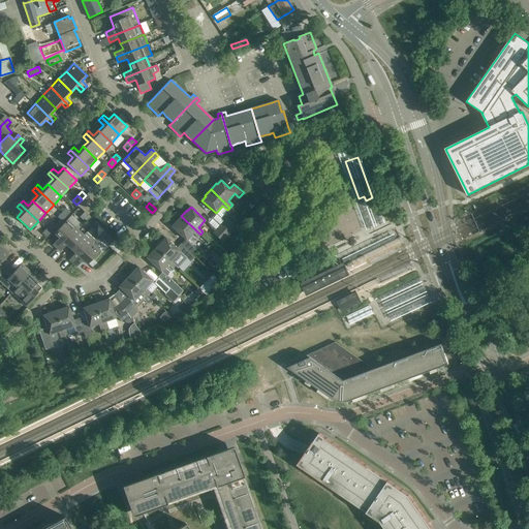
[(66,216),(70,212),(65,208),(61,212),(66,216)]
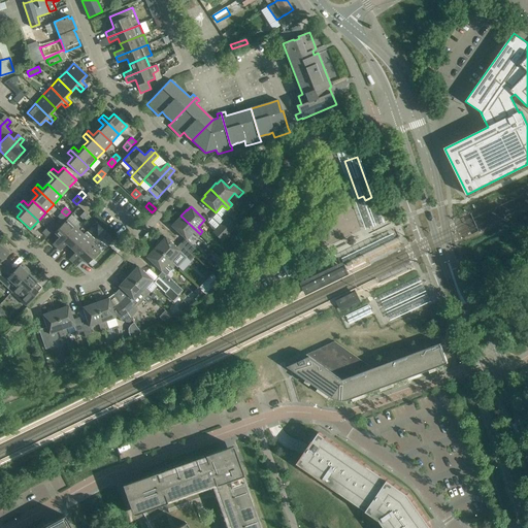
[(66,216),(61,211),(57,216),(61,221),(66,216)]
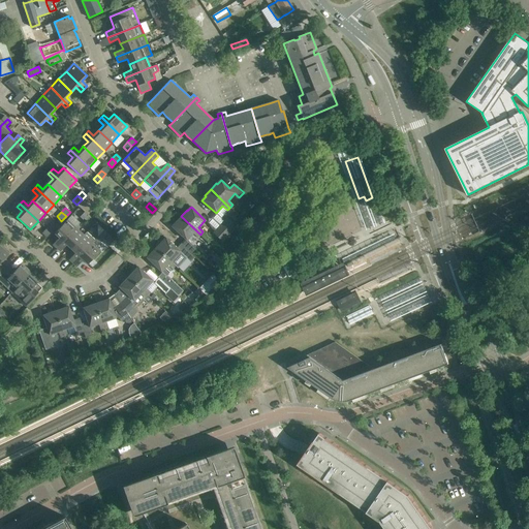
[(185,239),(181,244),(191,253),(195,248),(186,240),(193,234),(197,238),(200,235),(181,216),(175,222),(176,223),(173,227),(185,239)]
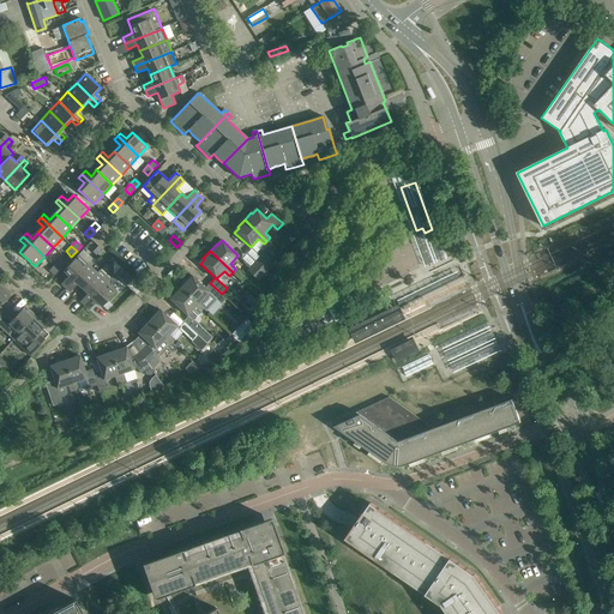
[(447,252),(435,257),(440,269),(452,263),(447,252)]
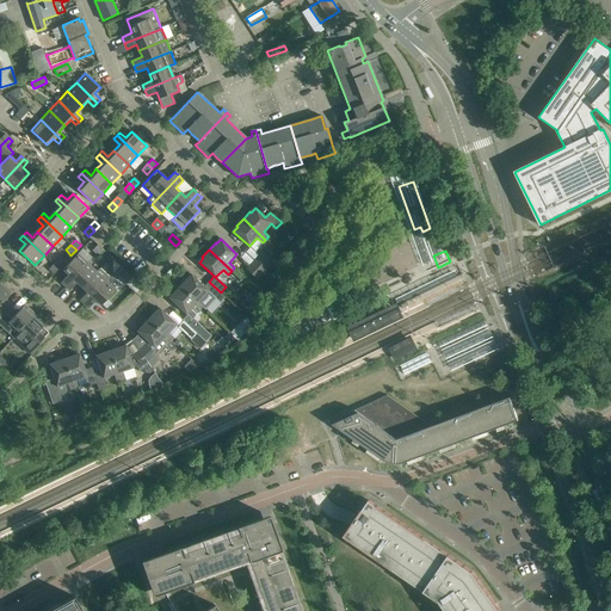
[(261,252),(254,260),(264,270),(272,261),(261,252)]
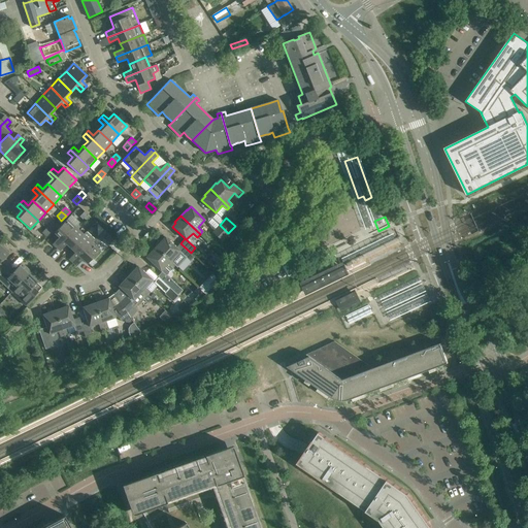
[(53,243),(56,248),(75,227),(67,220),(55,233),(59,237),(53,243)]
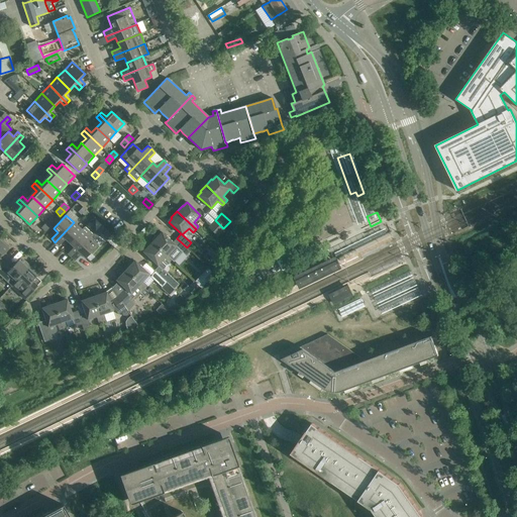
[(49,227),(54,222),(49,219),(45,223),(49,227)]
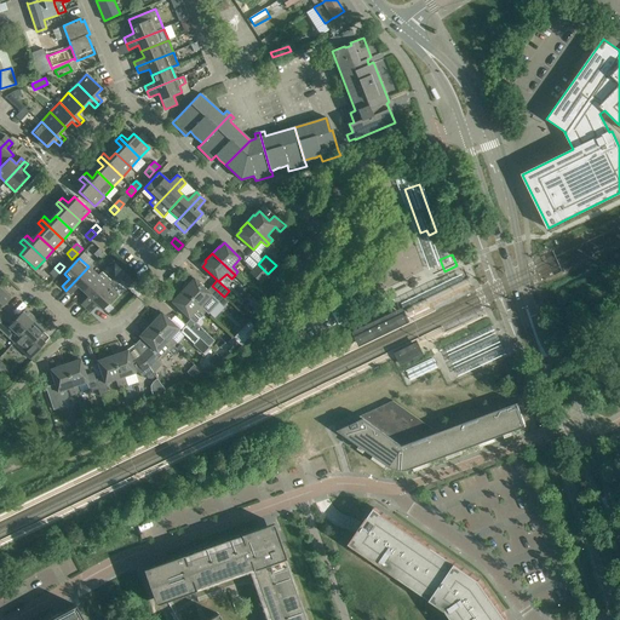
[(268,274),(258,264),(250,273),(260,283),(268,274)]
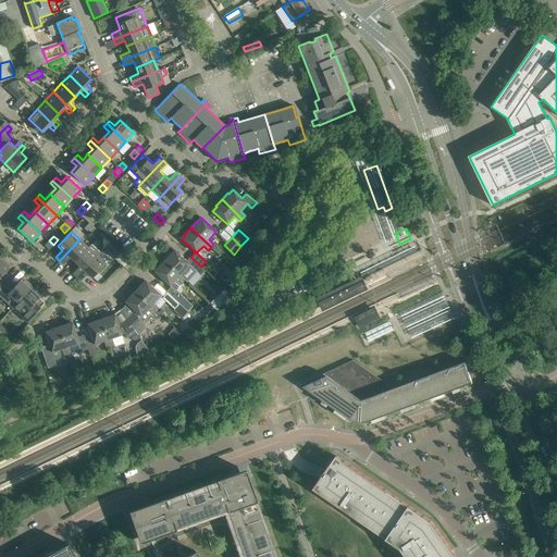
[(70,258),(74,261),(88,247),(79,239),(59,261),(63,264),(70,258)]
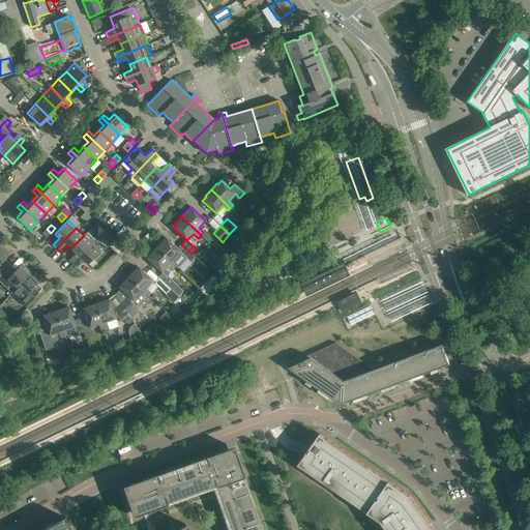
[(51,233),(47,229),(42,234),(47,237),(51,233)]
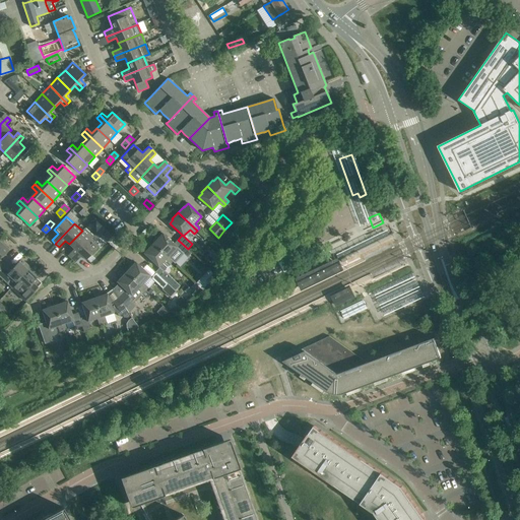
[(102,225),(92,236),(71,259),(75,262),(81,255),(85,260),(99,246),(94,243),(101,237),(107,242),(112,236),(102,225)]
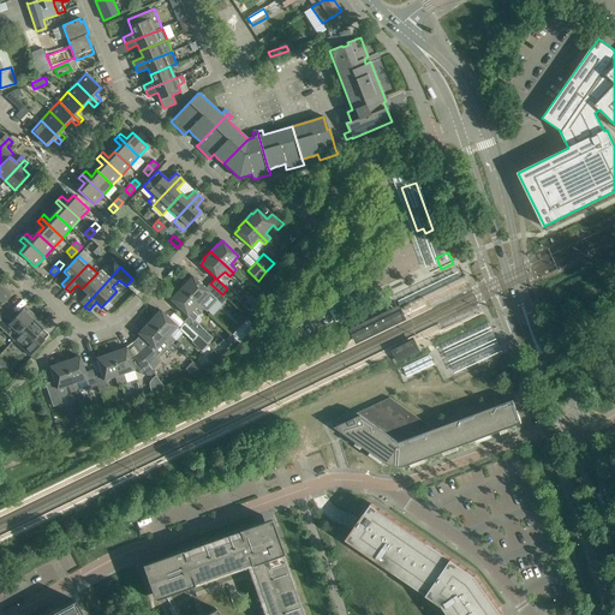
[(79,302),(84,306),(109,279),(100,269),(97,273),(82,288),(88,293),(79,302)]
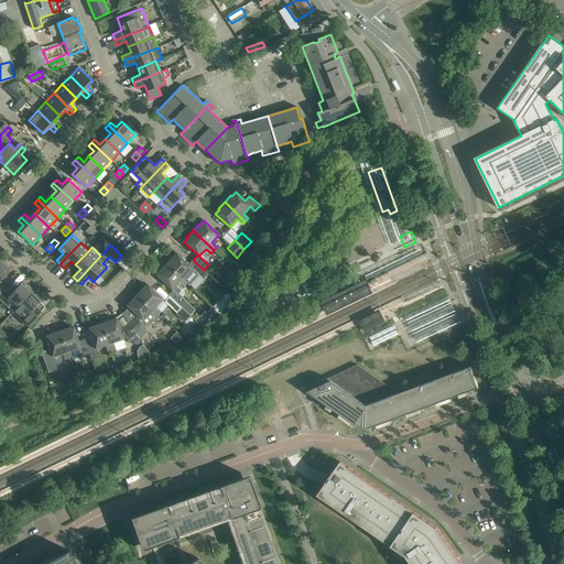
[(193,260),(188,264),(176,255),(173,258),(172,257),(166,263),(186,283),(190,285),(198,275),(203,279),(208,274),(204,270),(193,260)]
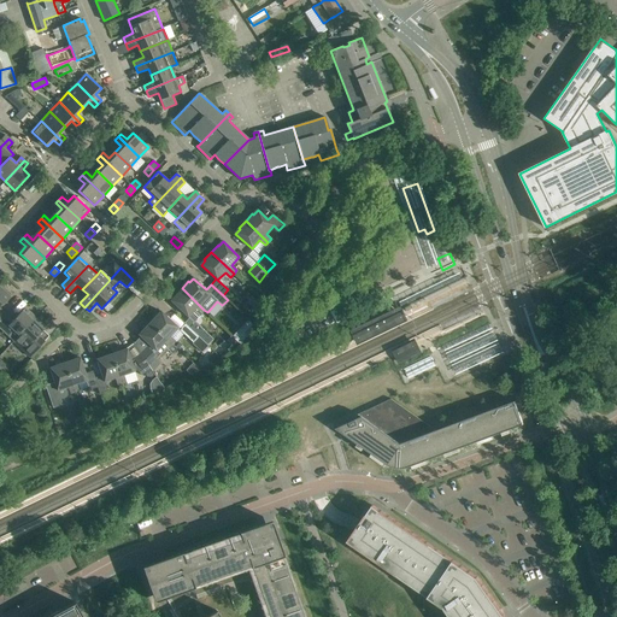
[(0,319),(6,313),(0,307),(0,306),(10,297),(0,287),(0,319)]
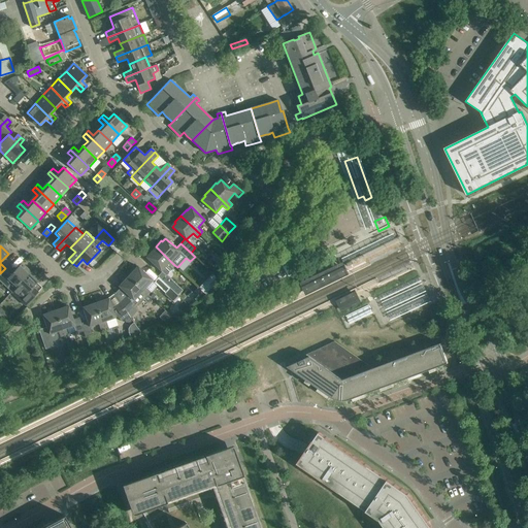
[(173,268),(172,267),(174,265),(156,246),(150,253),(151,254),(146,258),(166,275),(173,268)]
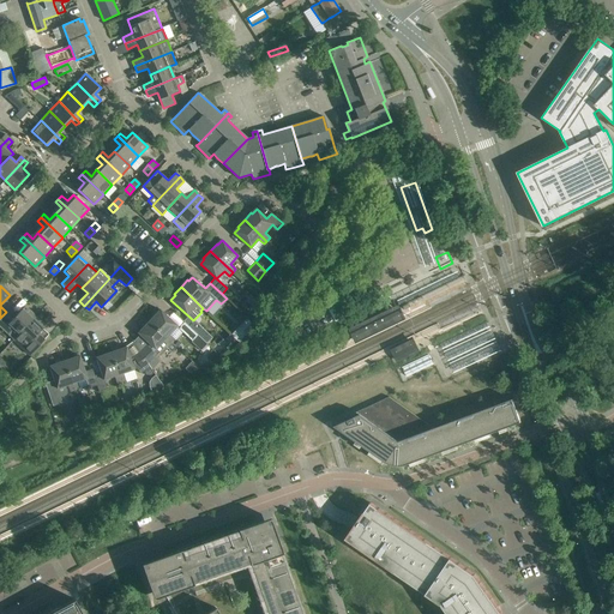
[(13,318),(6,312),(0,318),(0,326),(13,339),(19,333),(35,315),(26,307),(23,307),(13,318)]
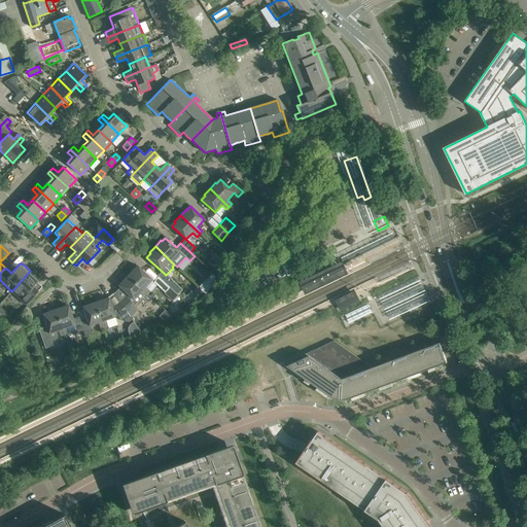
[(134,269),(128,276),(147,293),(149,290),(145,286),(151,279),(138,267),(135,271),(134,269)]
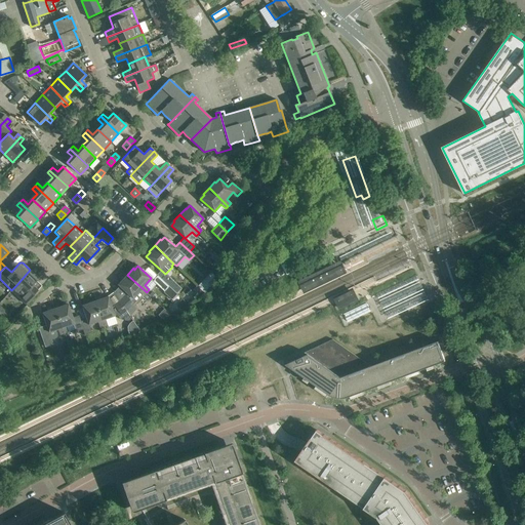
[(336,272),(333,266),(298,282),(301,288),(336,272)]
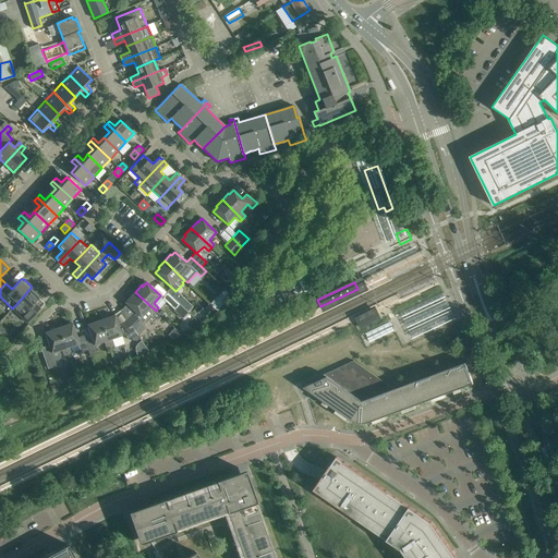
[(40,294),(32,287),(17,303),(12,308),(27,323),(40,308),(35,303),(40,298),(40,294)]
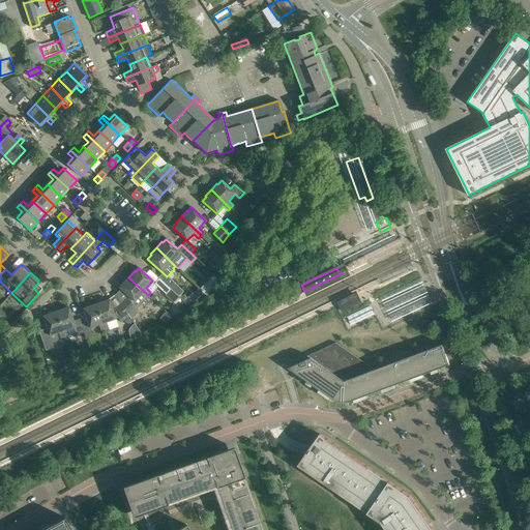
[(158,277),(178,296),(183,291),(169,277),(167,280),(159,275),(158,277)]
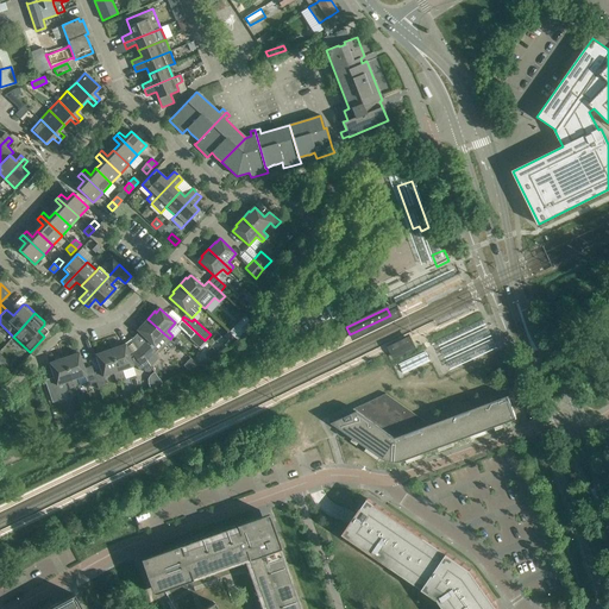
[(170,339),(148,319),(140,326),(142,327),(138,331),(154,346),(162,338),(167,343),(170,339)]
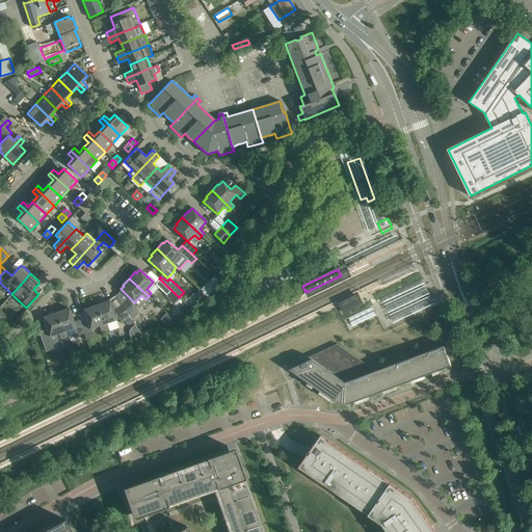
[(170,290),(159,278),(154,284),(166,295),(170,290)]
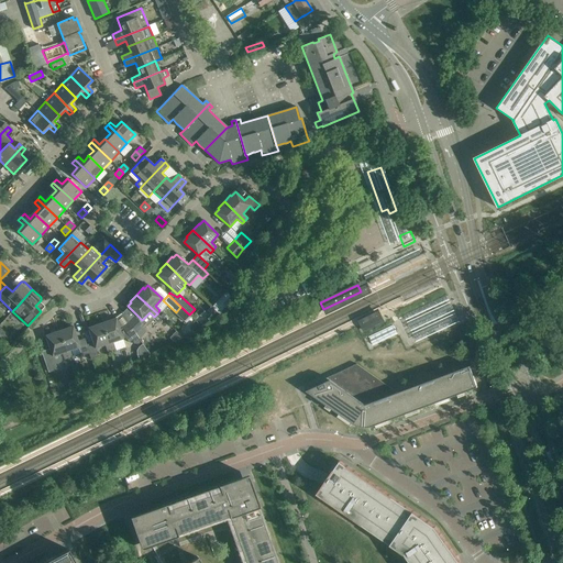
[(110,320),(101,322),(111,350),(116,349),(113,342),(122,339),(116,319),(111,321),(110,320)]
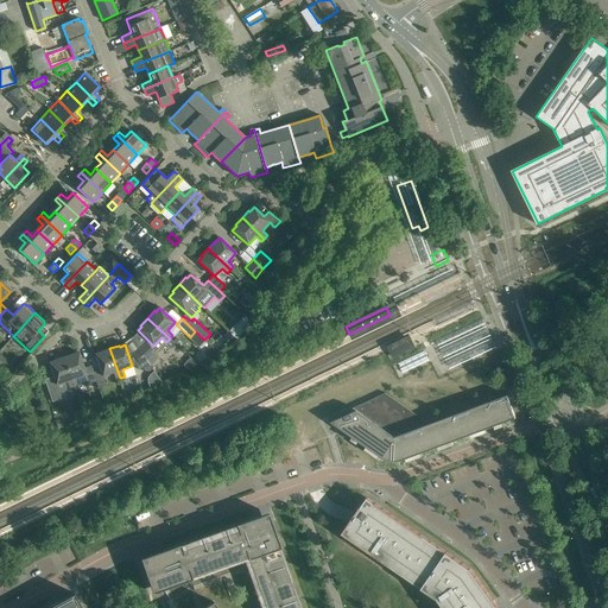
[(90,365),(99,387),(107,385),(103,375),(113,372),(115,379),(120,378),(109,348),(101,352),(101,353),(95,355),(100,369),(94,372),(92,365),(90,365)]
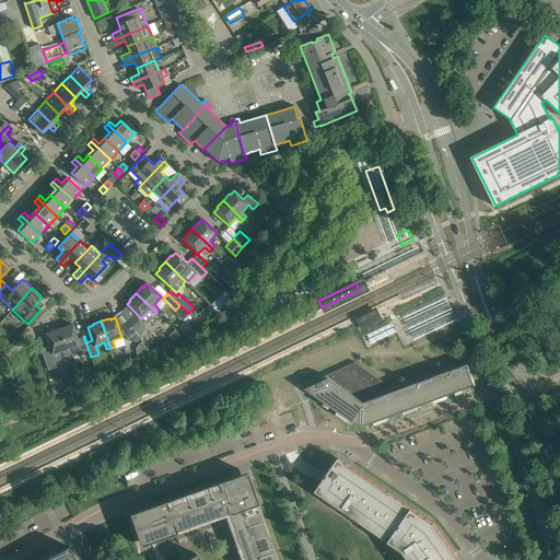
[(135,333),(127,322),(121,325),(129,336),(135,333)]
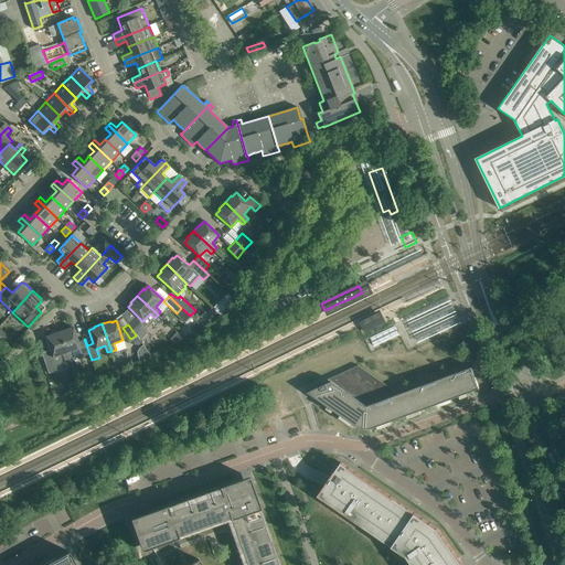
[(371,338),(375,347),(401,334),(396,326),(371,338)]
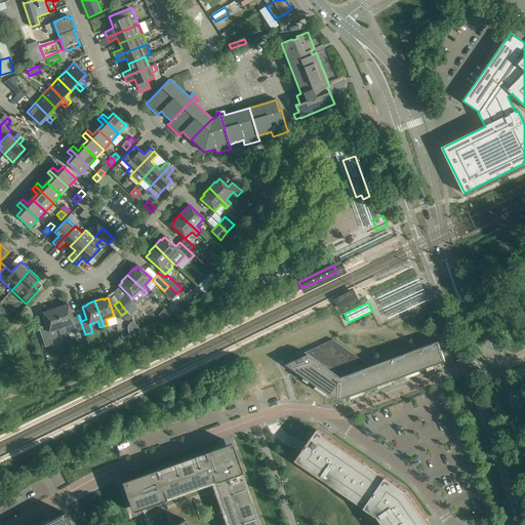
[(63,306),(54,309),(64,333),(68,332),(66,326),(74,323),(77,331),(82,329),(84,335),(85,334),(78,315),(73,317),(68,306),(64,307),(63,306)]
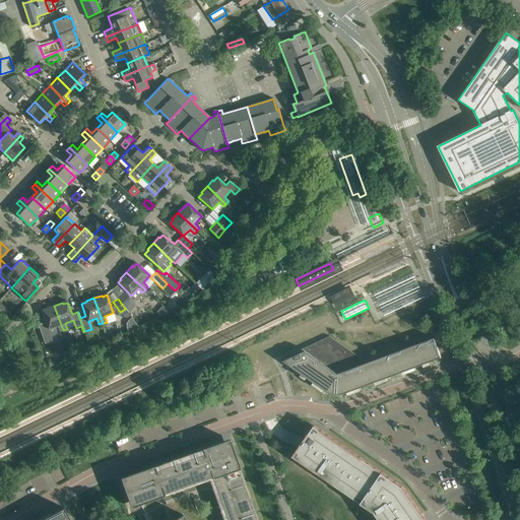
[(63,330),(54,306),(47,308),(47,310),(42,311),(46,322),(38,324),(45,343),(53,340),(51,336),(56,334),(57,332),(55,327),(57,326),(59,331),(63,330)]
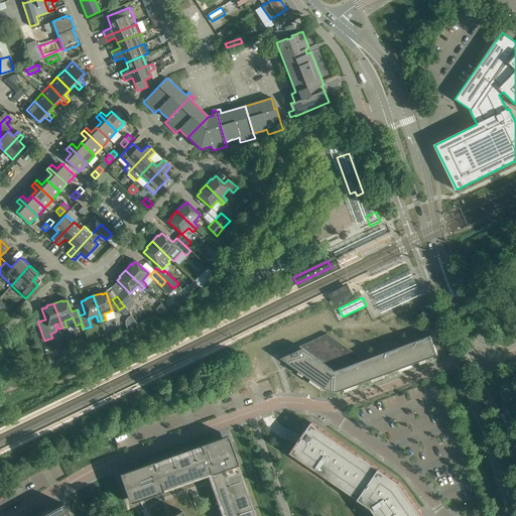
[(311,380),(313,377),(324,384),(321,387),(323,387),(324,388),(326,389),(328,390),(330,391),(331,391),(333,391),(335,392),(337,392),(339,391),(341,391),(343,390),(345,390),(344,387),(355,383),(356,385),(357,385),(372,380),(371,377),(383,372),(384,375),(399,370),(400,369),(399,367),(410,362),(411,365),(412,365),(419,362),(420,362),(419,359),(424,357),(425,360),(426,360),(438,355),(430,336),(424,338),(425,341),(368,362),(365,360),(328,334),(300,346),(278,357),(299,371),(300,371),(301,369),(305,372),(304,374),(304,375),(311,379),(311,380)]
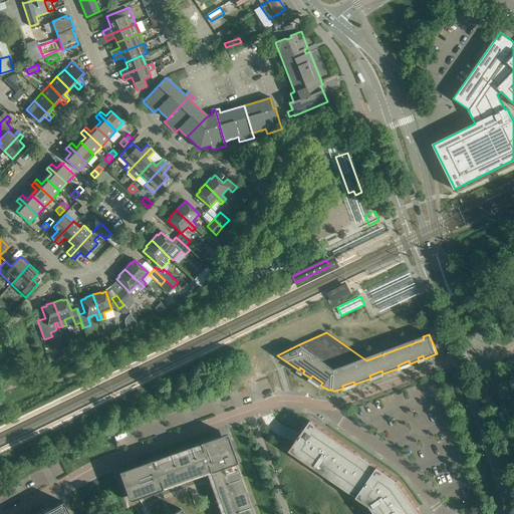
[(398,481),(311,421),(301,434),(301,435),(298,439),(295,443),(290,451),(370,506),(372,510),(374,513),(422,513),(418,508),(398,481)]
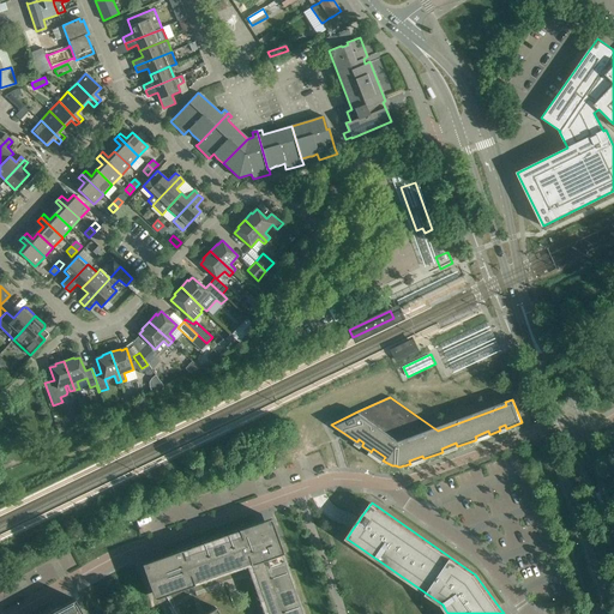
[(168,561),(157,566),(163,584),(161,587),(160,587),(166,595),(172,606),(175,613),(304,613),(280,546),(278,541),(276,541),(270,525),(260,529),(258,523),(238,530),(181,549),(166,555),(168,561)]
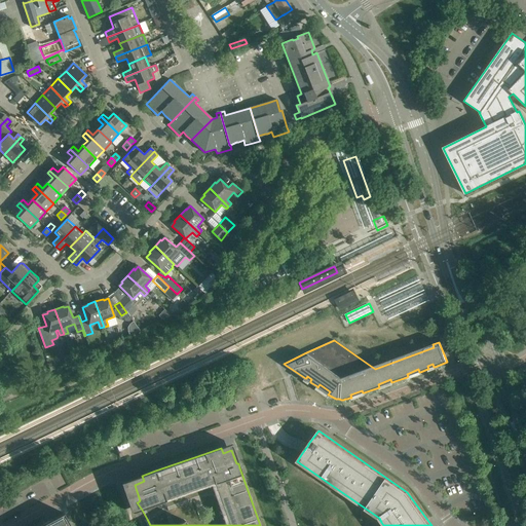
[(70,525),(67,519),(64,513),(49,521),(39,525),(70,525)]
